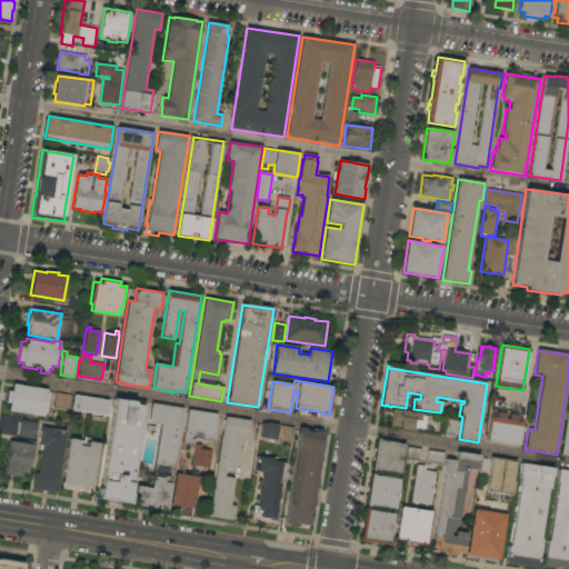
[(48,390),(47,392),(49,393),(46,415),(43,413),(43,417),(8,411),(9,405),(6,403),(8,391),(11,392),(12,385),(48,390)]
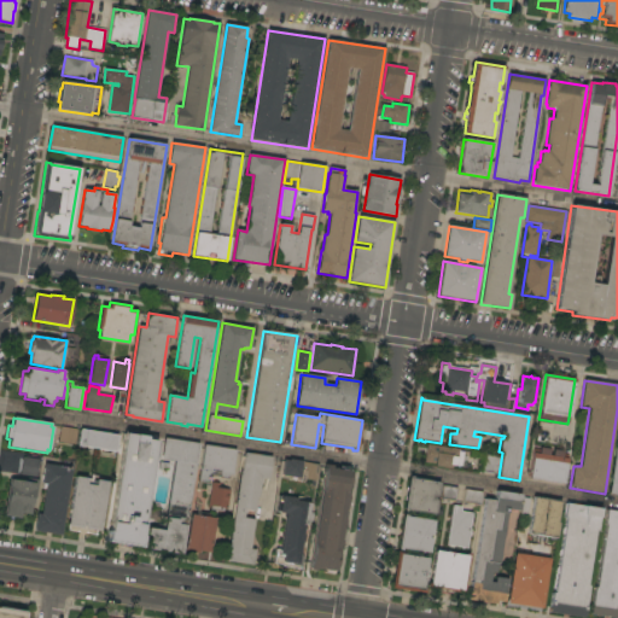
[(57,442),(60,425),(120,436),(116,453),(57,442)]
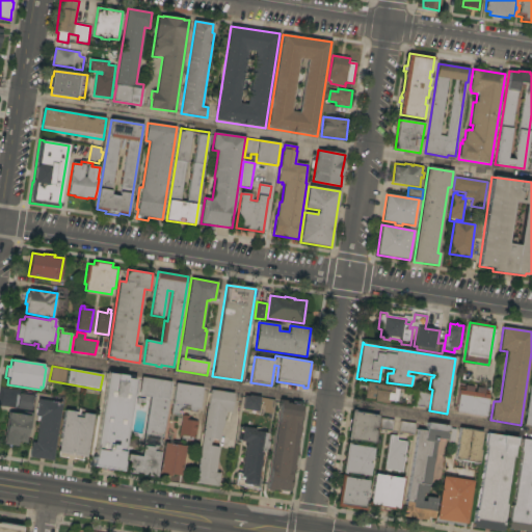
[(122,462),(123,462),(122,471),(92,467),(94,457),(95,458),(107,373),(126,376),(126,378),(134,380),(122,462)]
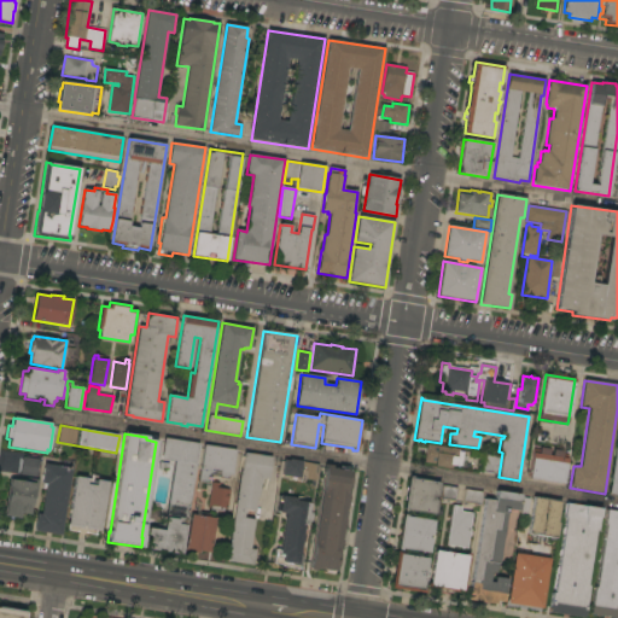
[(199,444),(181,554),(147,549),(150,536),(146,535),(147,529),(163,531),(174,461),(161,459),(164,438),(199,444)]
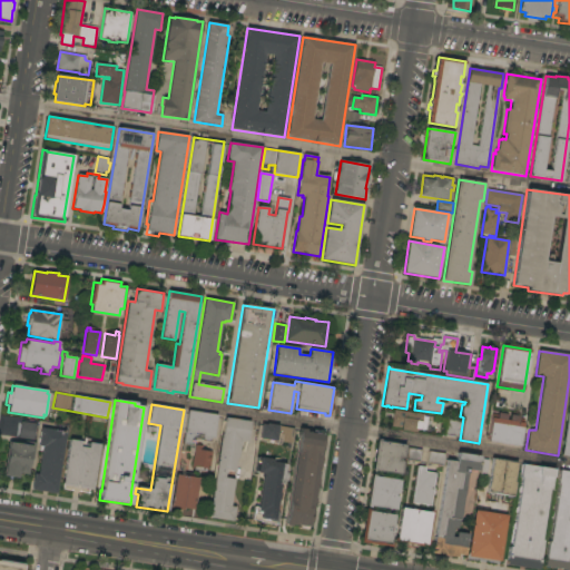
[(424,415),(424,416),(428,418),(426,430),(416,429),(416,432),(401,430),(401,428),(392,426),(394,410),(424,415)]
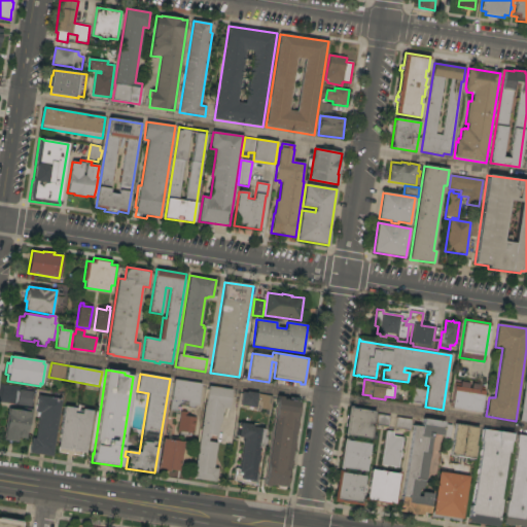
[(201,384),(198,406),(196,406),(195,409),(188,408),(188,406),(179,405),(178,412),(169,411),(174,380),(201,384)]
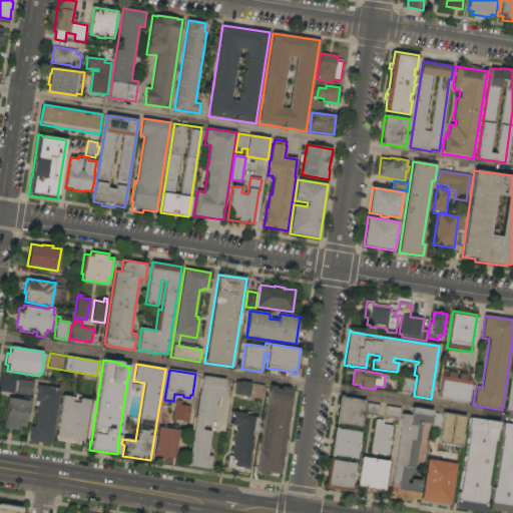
[(439,397),(443,373),(448,374),(448,372),(456,373),(456,376),(459,376),(459,373),(467,375),(467,377),(471,377),(468,402),(439,397)]
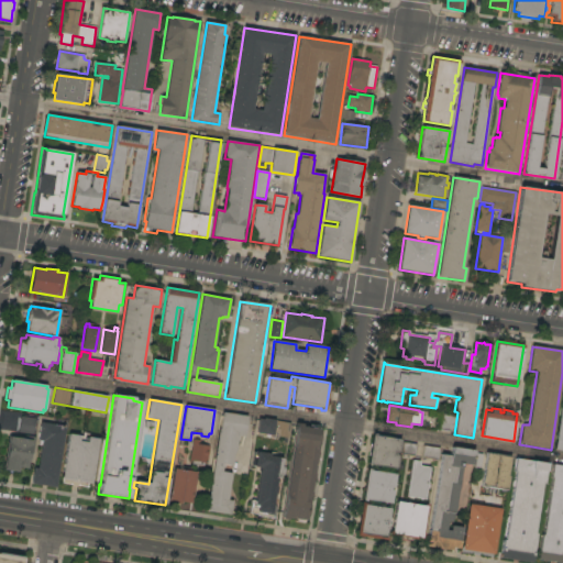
[(442,410),(454,411),(455,411),(453,432),(439,430),(442,410)]
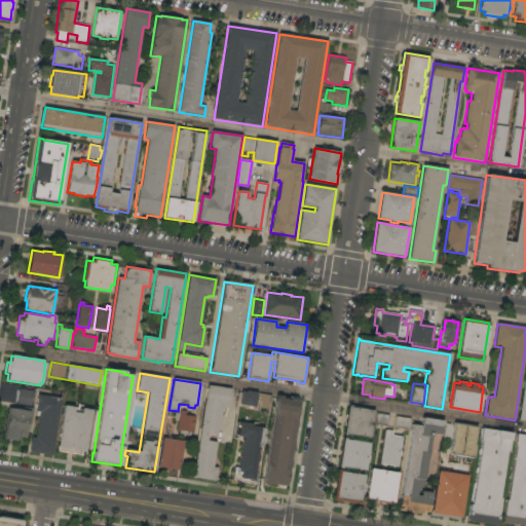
[(204,402),(205,402),(208,385),(231,389),(228,408),(222,407),(220,423),(219,423),(217,436),(209,435),(208,441),(217,443),(213,467),(217,468),(215,481),(192,478),(204,402)]
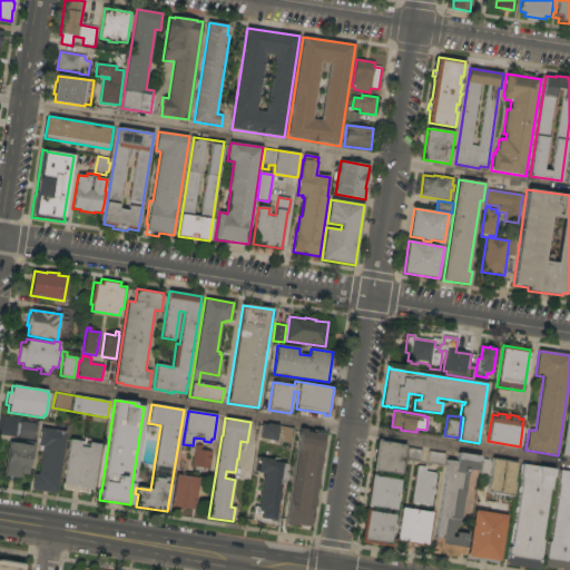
[(20,422),(35,423),(32,440),(18,438),(20,422)]
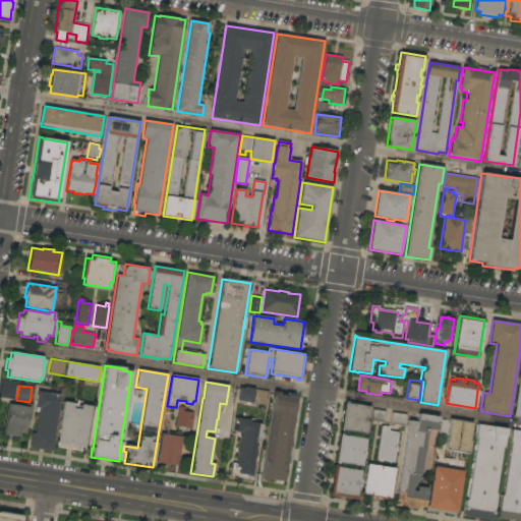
[(267,406),(257,404),(256,406),(244,404),(245,402),(238,401),(239,389),(243,389),(244,388),(269,392),(267,406)]
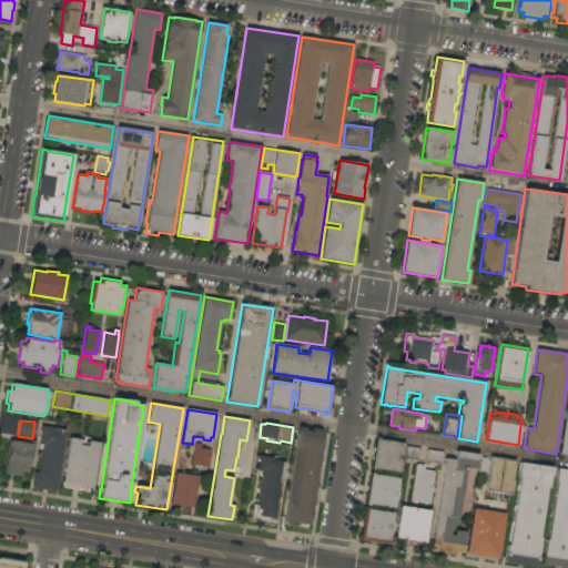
[(40,426),(37,445),(41,446),(37,473),(32,473),(30,489),(56,493),(66,430),(40,426)]
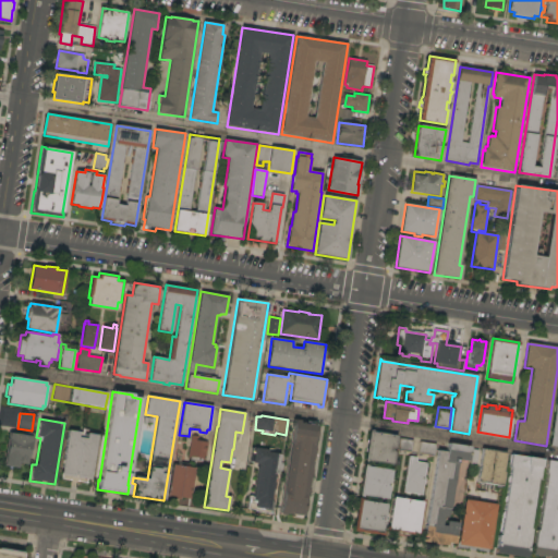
[(294,422),(307,424),(307,422),(316,423),(315,425),(316,426),(316,432),(317,432),(316,441),(314,441),(313,449),(314,450),(314,455),(312,453),(312,456),(313,457),(312,465),(311,465),(310,470),(312,470),(311,475),(308,474),(308,476),(310,477),(308,486),(307,486),(307,488),(308,488),(307,493),(306,493),(305,500),(306,501),(305,510),(303,510),(302,516),(301,516),(301,519),(292,518),(292,514),(290,513),(289,514),(287,514),(287,513),(284,513),(284,516),(279,514),(294,422)]
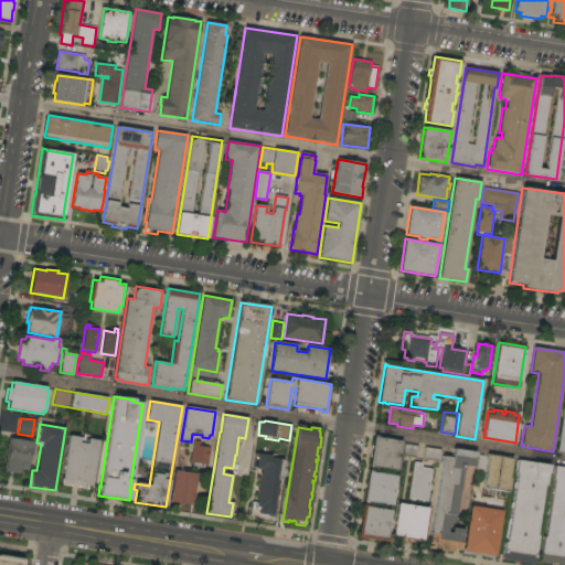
[(62,481),(68,436),(99,440),(92,486),(62,481)]
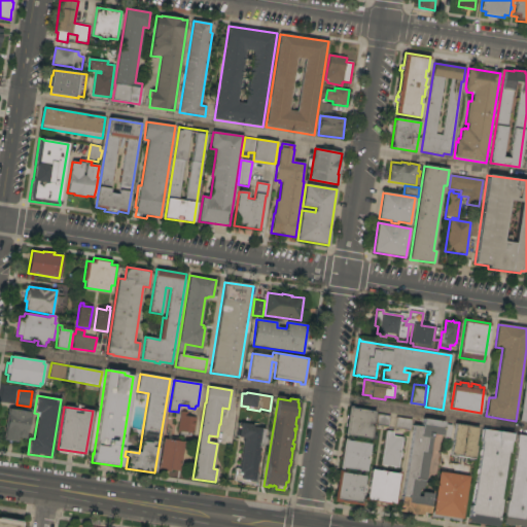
[(34,410),(31,424),(29,424),(27,438),(19,437),(19,443),(3,440),(5,425),(6,425),(9,409),(20,411),(21,408),(34,410)]
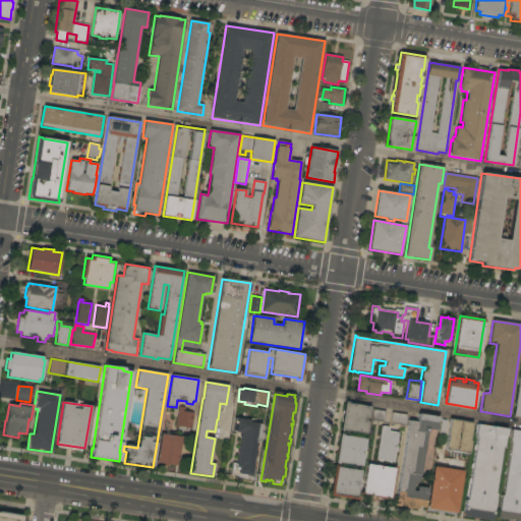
[(344,430),(344,432),(340,431),(341,428),(342,429),(346,403),(370,407),(369,415),(372,416),(373,409),(386,411),(384,423),(371,421),(370,426),(368,426),(366,435),(344,430)]
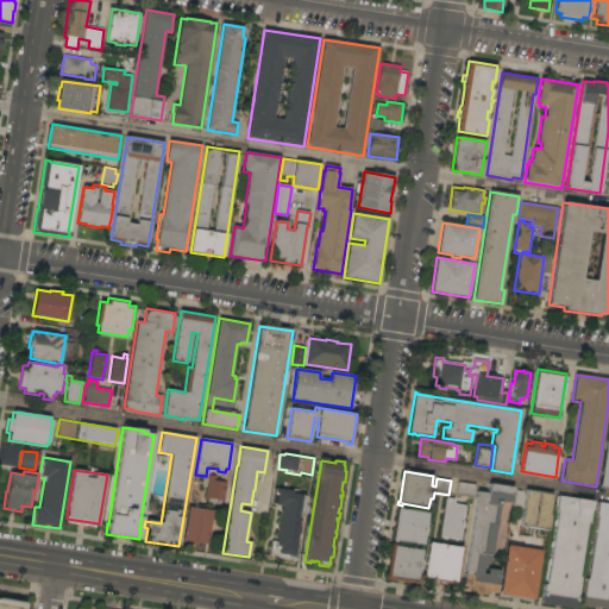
[(224,504),(205,501),(209,475),(217,477),(215,481),(227,483),(224,504)]
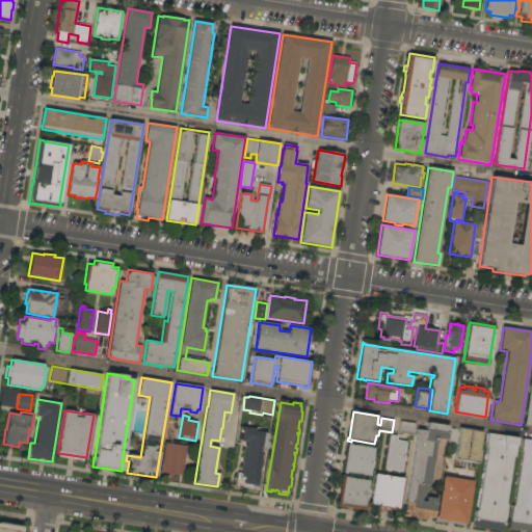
[(398,432),(400,421),(416,424),(414,435),(398,432)]
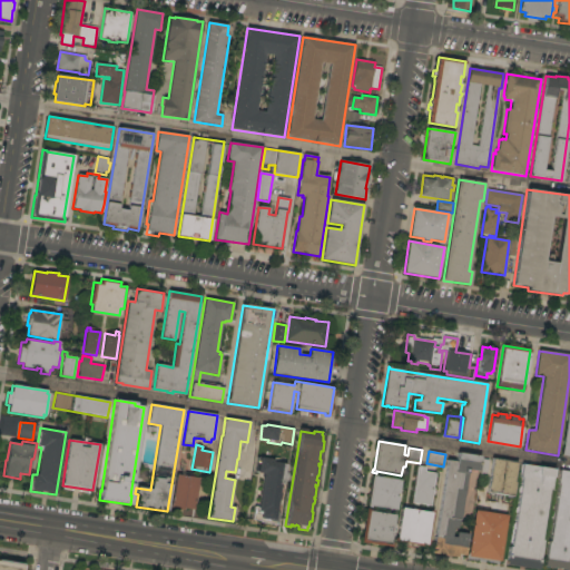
[(431,553),(433,542),(434,543),(448,461),(457,462),(458,453),(480,457),(478,474),(468,473),(460,520),(459,520),(457,529),(453,528),(451,537),(455,538),(457,532),(469,534),(468,542),(467,542),(464,556),(458,554),(457,558),(431,553)]
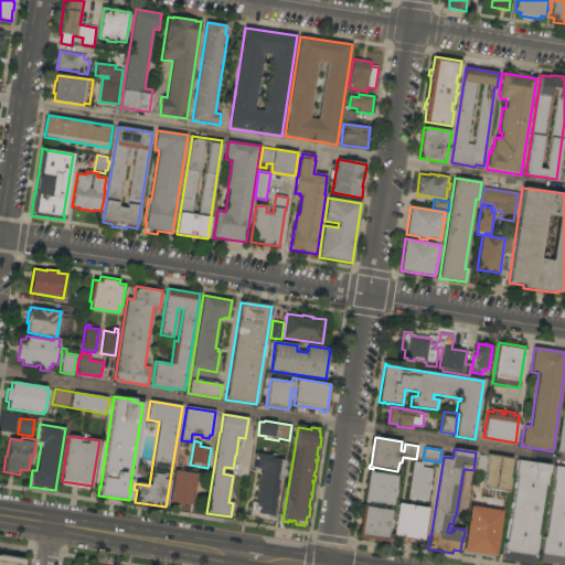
[(258,518),(258,516),(251,515),(253,502),(257,503),(262,469),(253,468),(255,452),(272,455),(270,458),(284,460),(283,462),(286,462),(284,477),(280,477),(280,480),(277,480),(274,508),(276,508),(274,520),(258,518)]
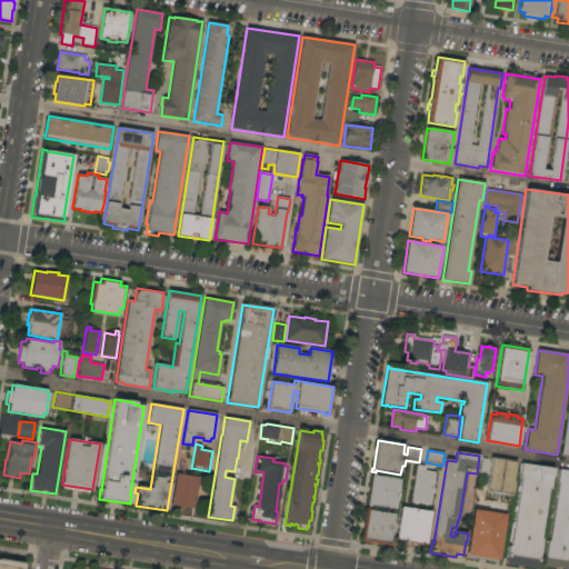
[(491,458),(516,461),(512,481),(515,481),(512,496),(487,492),(491,458)]
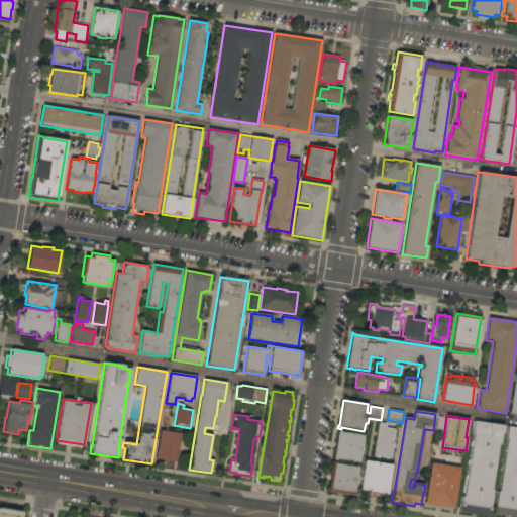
[(503,426),(500,444),(499,444),(491,490),(493,491),(489,516),(459,512),(461,497),(463,497),(474,433),(472,433),(474,421),(503,426)]
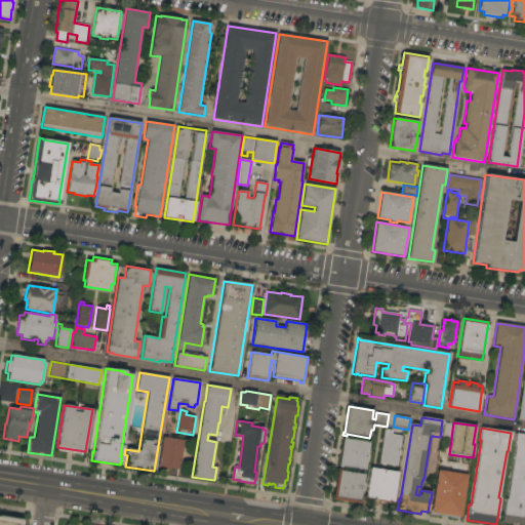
[(399,450),(400,450),(399,455),(398,455),(397,467),(379,463),(385,430),(392,431),(391,435),(401,437),(399,450)]
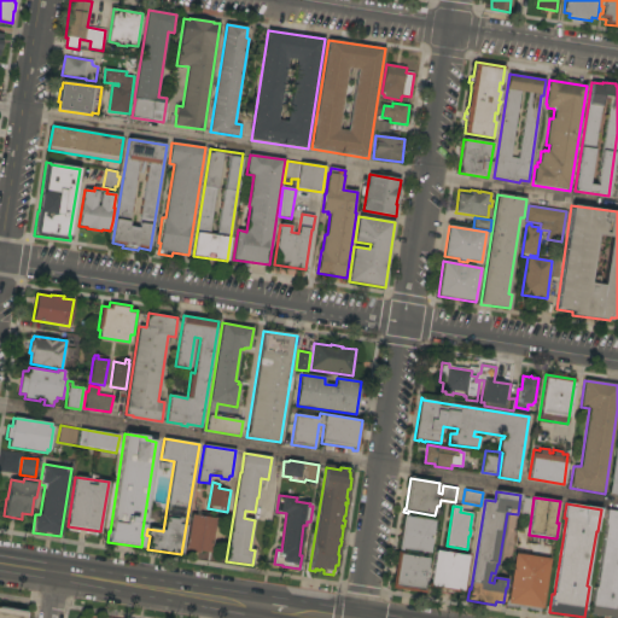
[(617,511),(617,617),(611,617),(590,614),(594,588),(596,588),(606,524),(605,524),(607,509),(617,511)]
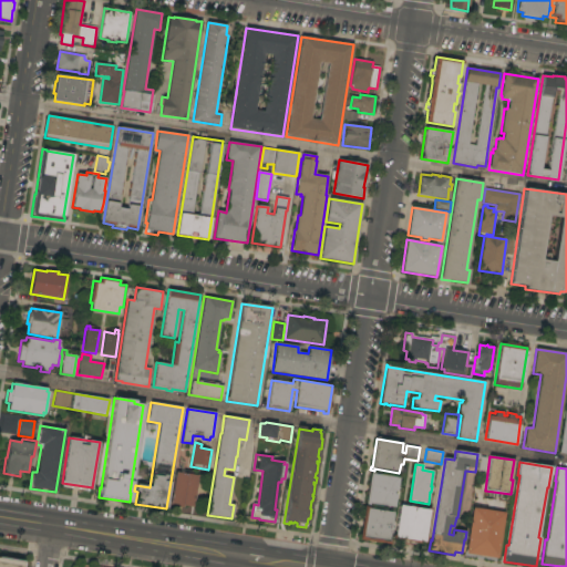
[(194,507),(184,506),(184,508),(169,506),(175,472),(198,475),(194,507)]
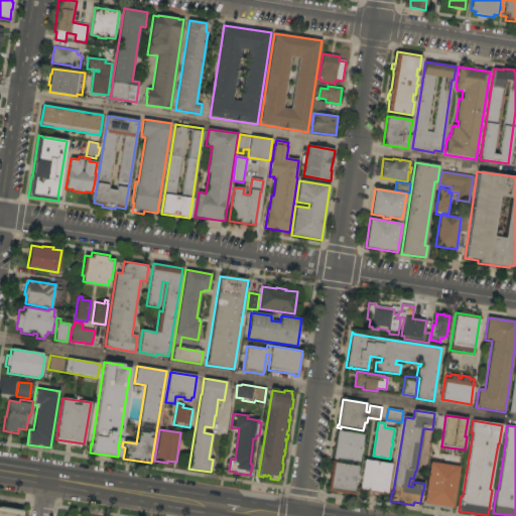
[(332,460),(337,429),(341,430),(340,431),(362,434),(361,443),(363,443),(362,455),(360,454),(358,462),(336,458),(336,460),(332,460)]
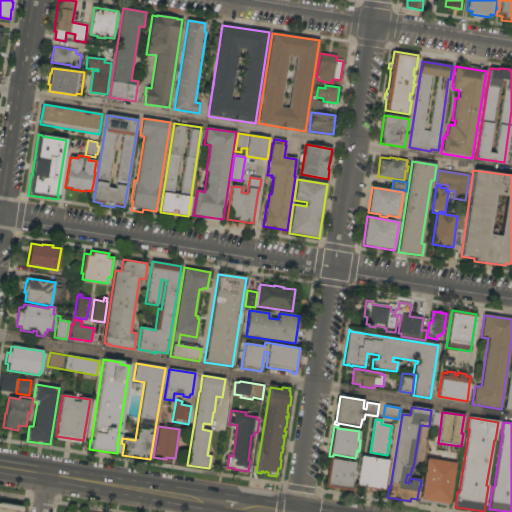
[(353,472),(356,472),(354,482),(352,481),(351,488),(353,488),(352,492),(324,487),(328,457),(333,457),(333,459),(355,463),(353,472)]
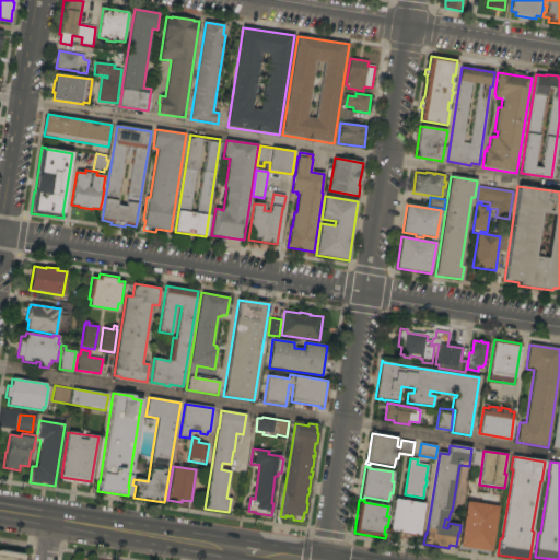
[(420,537),(409,536),(409,537),(398,536),(398,534),(389,533),(394,500),(422,503),(422,502),(426,502),(420,537)]
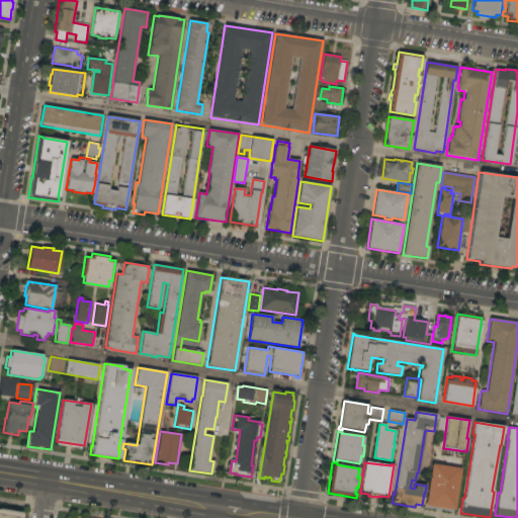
[(431,463),(461,468),(454,510),(425,506),(431,463)]
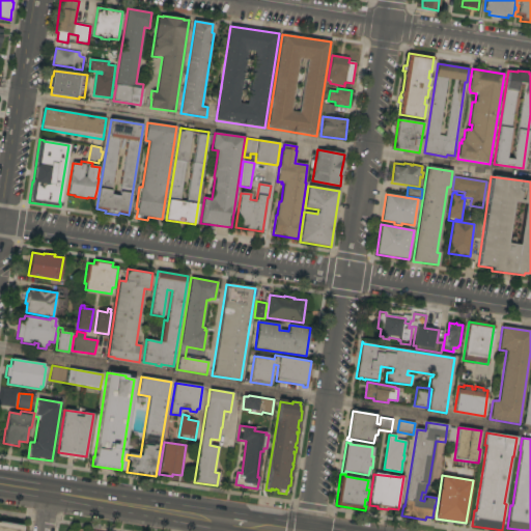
[(0,530),(0,522),(21,525),(20,530),(0,530)]
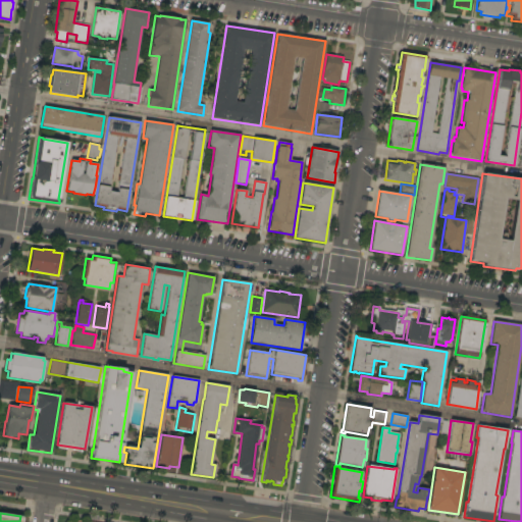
All buildings are outlined.
